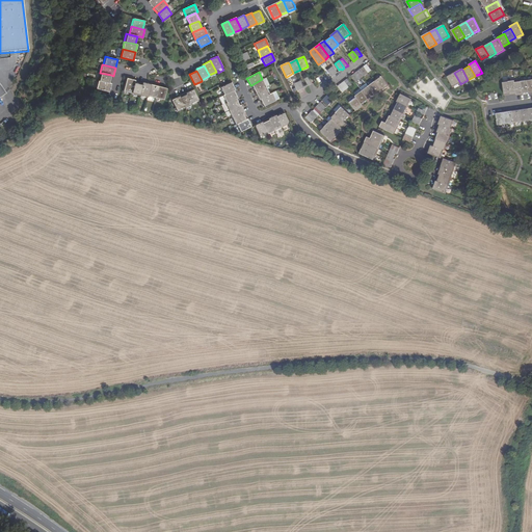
[(100,73),(98,80),(109,83),(111,75),(100,73)]
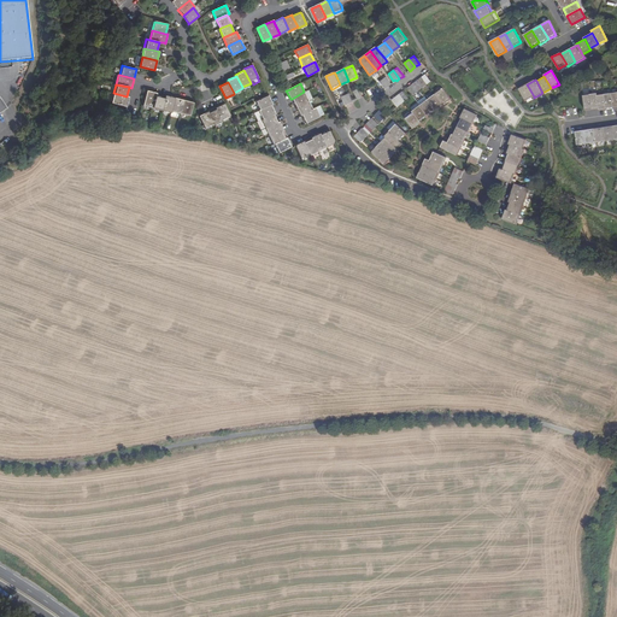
[(534,97),(527,84),(518,88),(526,101),(534,97)]
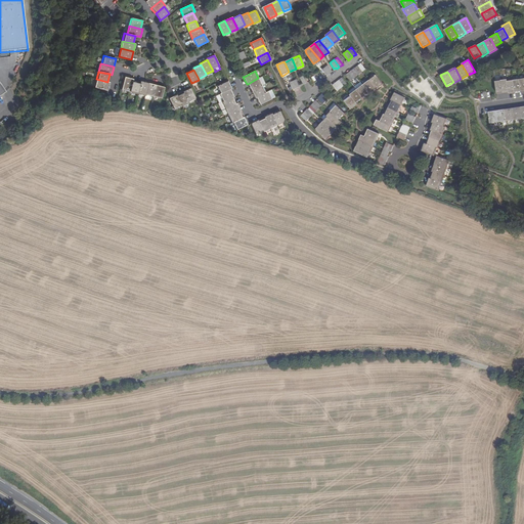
[(375,74),(368,79),(377,89),(383,84),(375,74)]
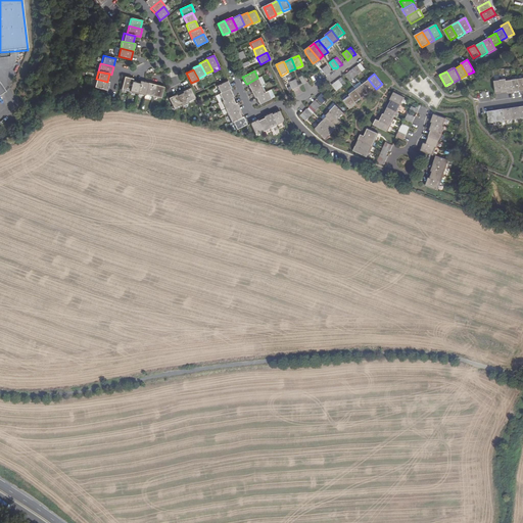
[(125,77),(122,90),(129,91),(132,81),(133,79),(125,77)]
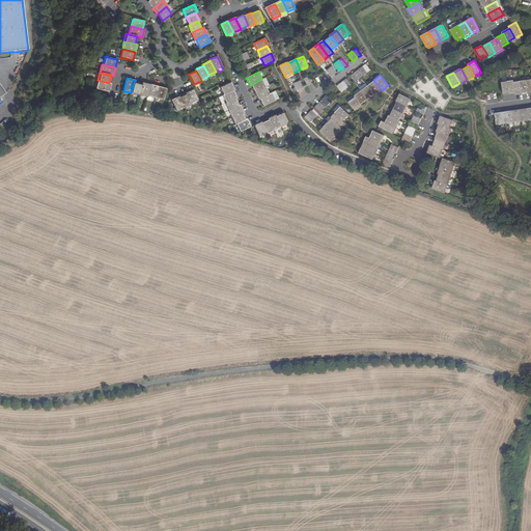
[(251,85),(254,91),(266,86),(261,79),(251,85)]
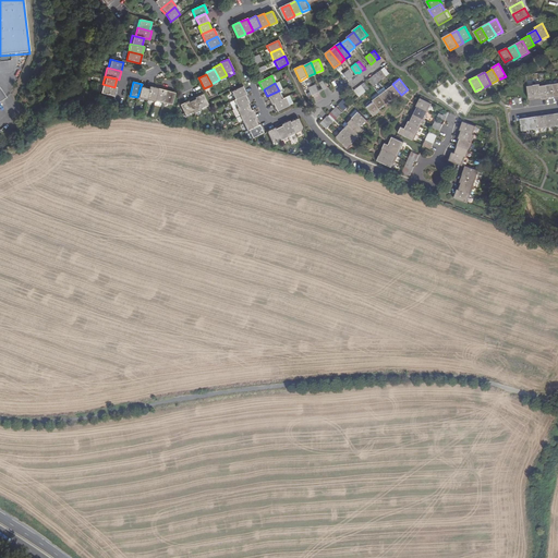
[(114,87),(102,84),(100,93),(114,96),(117,87),(114,87)]
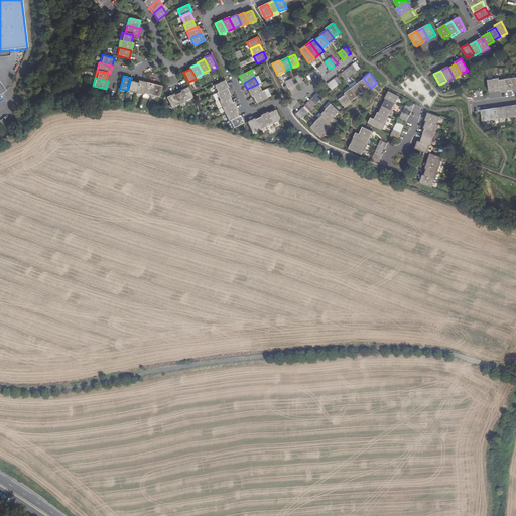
[(357,82),(364,92),(365,92),(371,88),(363,78),(357,82)]
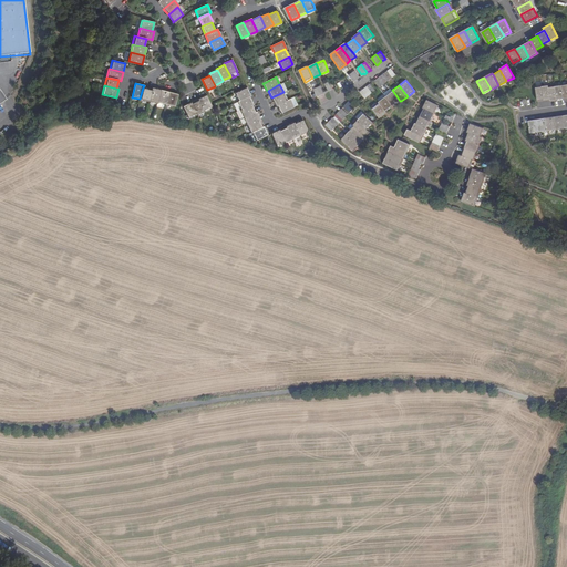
[(364,90),(361,93),(364,99),(372,93),(367,86),(364,89),(364,90)]
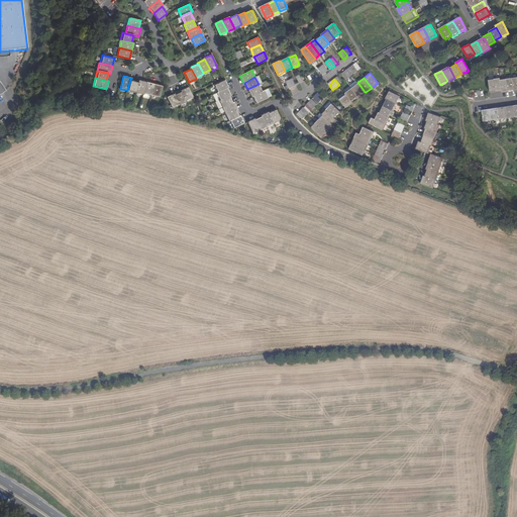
[(135,92),(138,82),(130,80),(127,90),(135,92)]
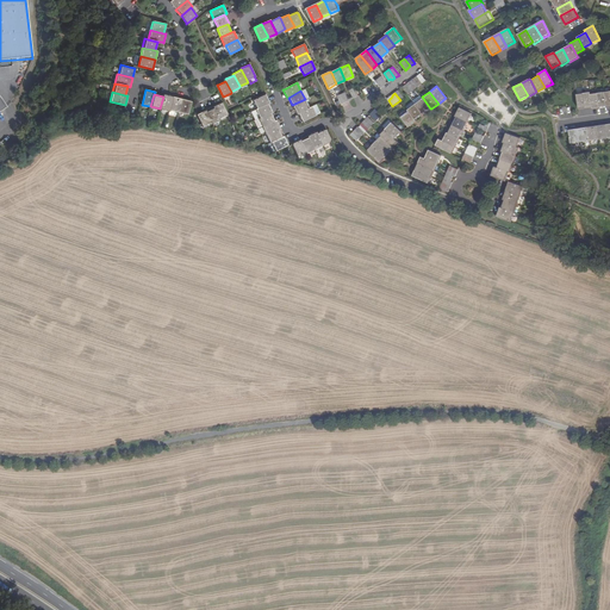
[(169,110),(173,97),(165,94),(163,97),(160,109),(169,111),(169,110)]
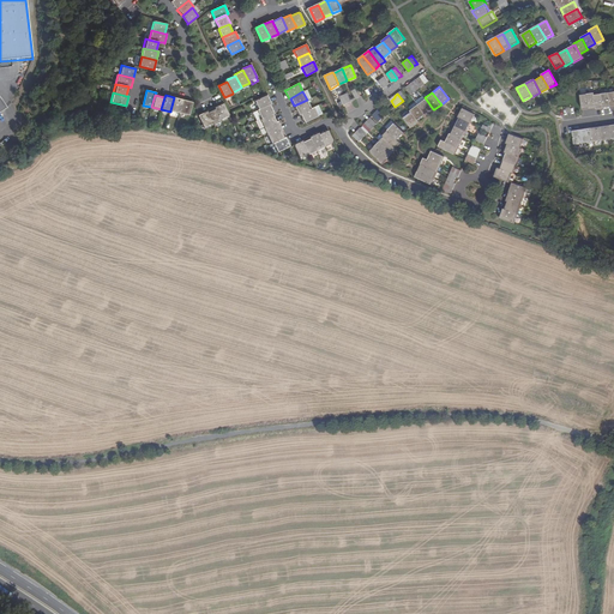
[(254,101),(259,109),(270,104),(271,103),(266,95),(254,101)]
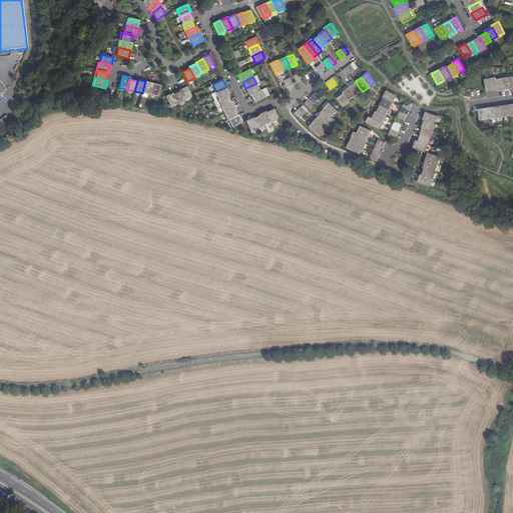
[(150,94),(153,83),(145,81),(142,92),(147,93),(150,94)]
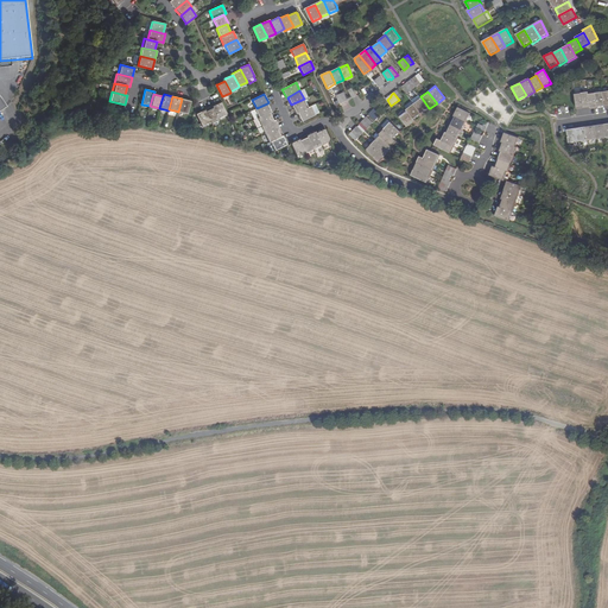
[(412,102),(420,114),(429,108),(420,96),(412,102)]
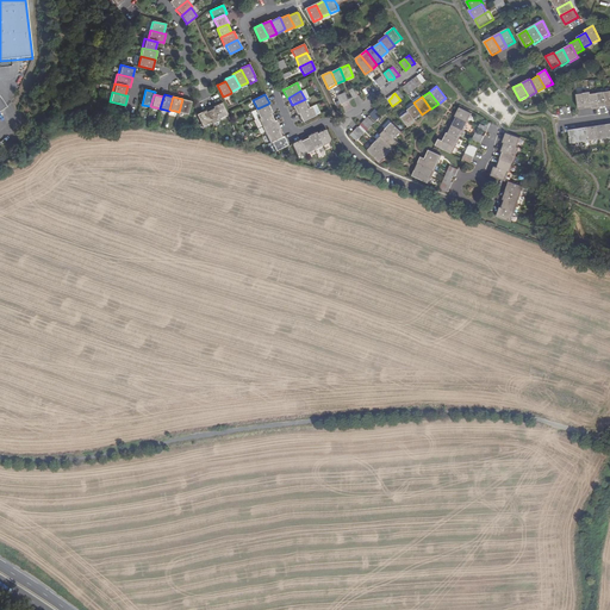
[(179,112),(187,114),(191,101),(182,99),(179,112)]
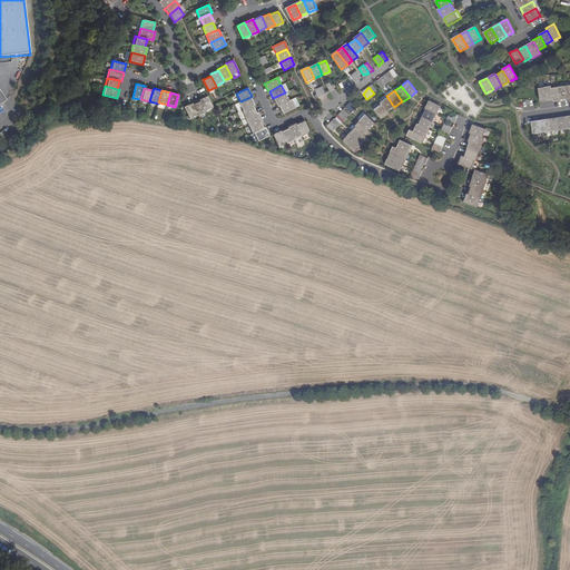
[(278,106),(288,100),(285,92),(273,98),(277,106),(278,106)]
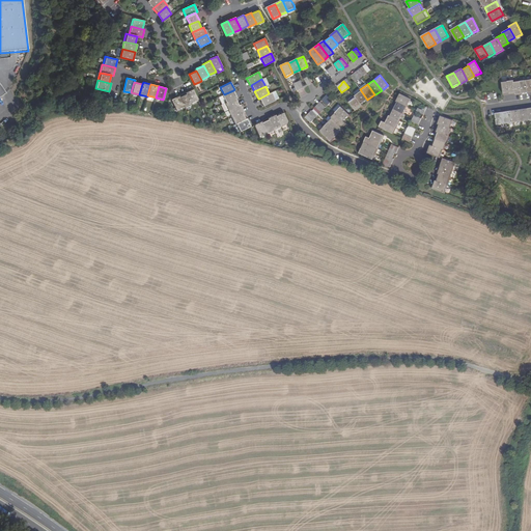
[(186,92),(191,104),(198,100),(193,89),(193,88),(186,92)]
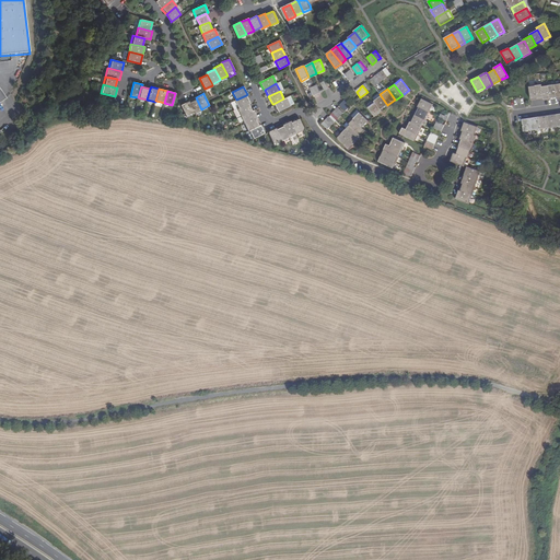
[(374,101),(381,109),(387,105),(380,94),(373,100),(374,101)]
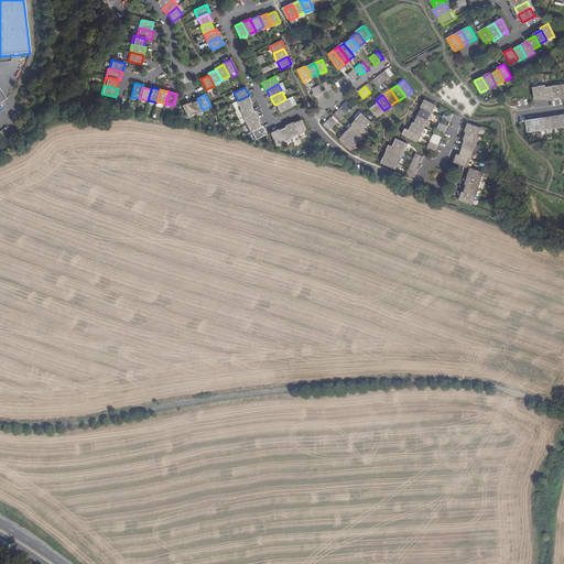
[(240,109),(250,105),(251,104),(248,96),(238,100),(236,101),(240,109)]
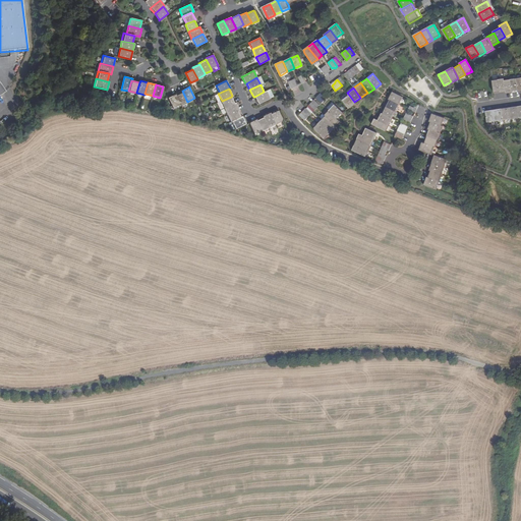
[(182,91),(175,94),(181,105),(181,106),(188,103),(187,102),(182,91)]
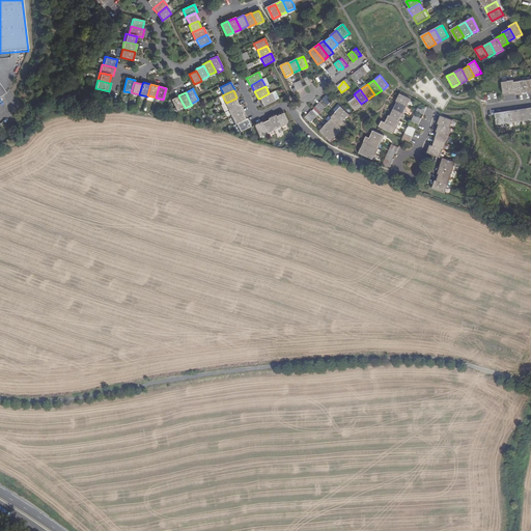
[(271,92),(269,93),(259,99),(262,106),(263,106),(275,100),(271,92)]
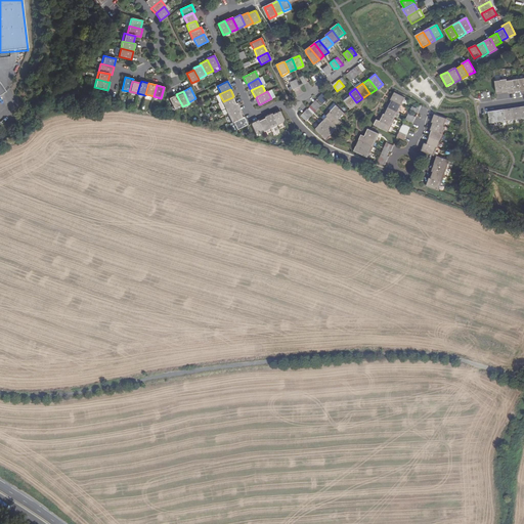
[(391,99),(392,100),(401,104),(404,97),(394,92),(391,99)]
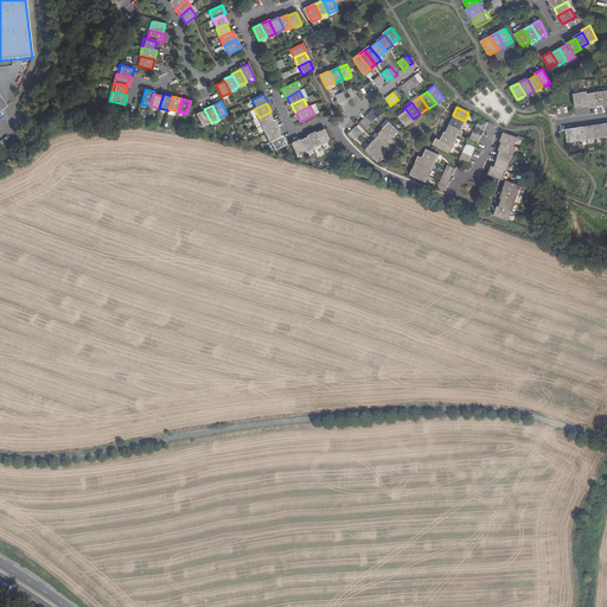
[(211,122),(204,109),(197,113),(196,114),(202,126),(211,122)]
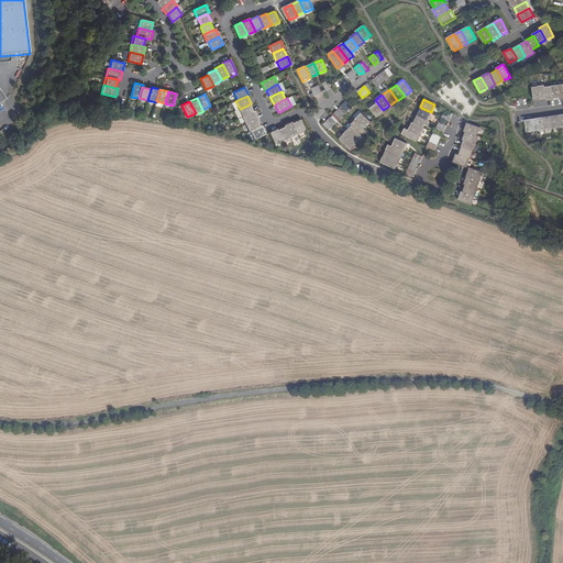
[(370,107),(377,117),(384,112),(383,110),(376,101),(370,107)]
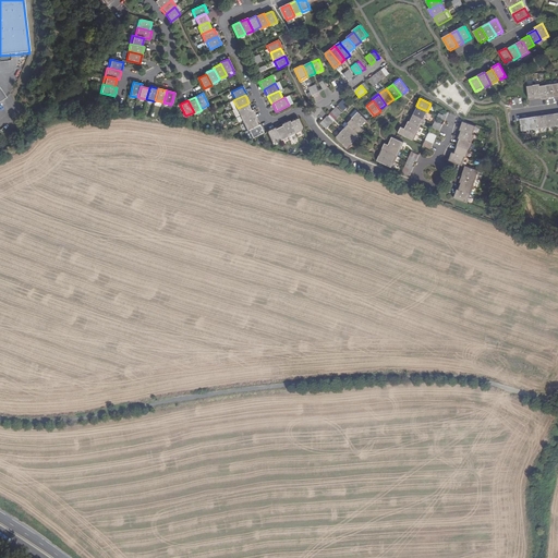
[(240,116),(240,117),(251,111),(247,104),(238,108),(237,109),(240,116)]
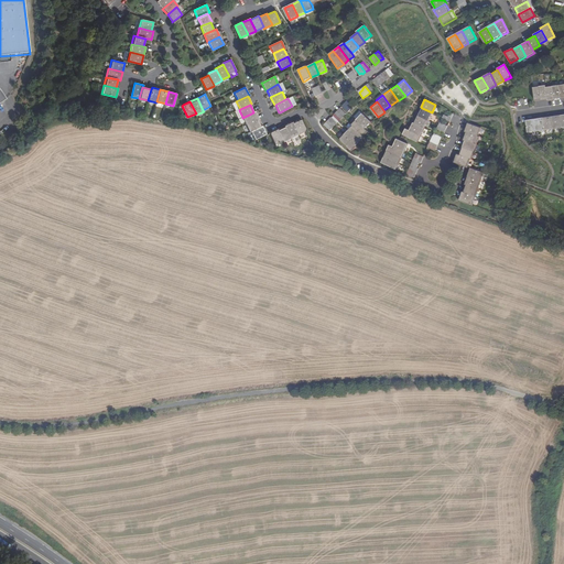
[(422,108),(419,116),(427,120),(432,112),(422,108)]
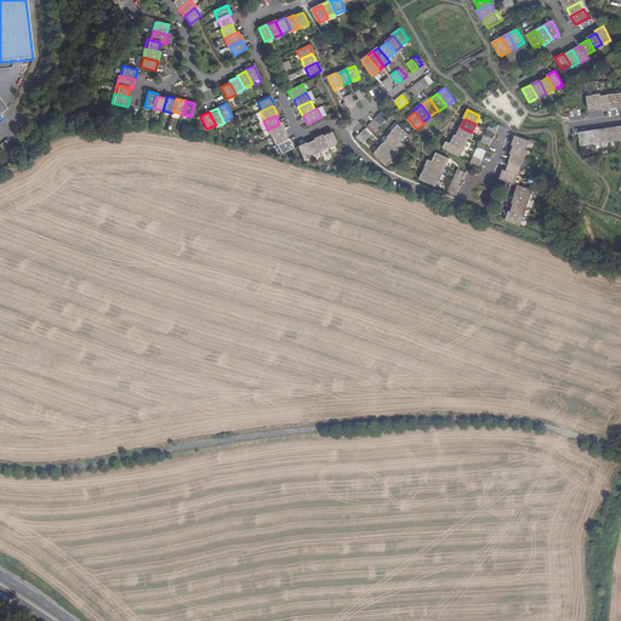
[(371,121),(366,127),(374,134),(379,129),(371,121)]
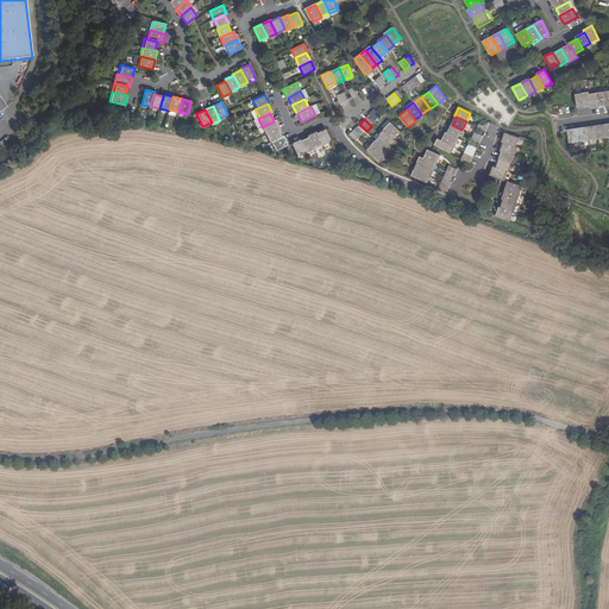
[(262,127),(265,136),(280,129),(276,120),(274,121),(262,127)]
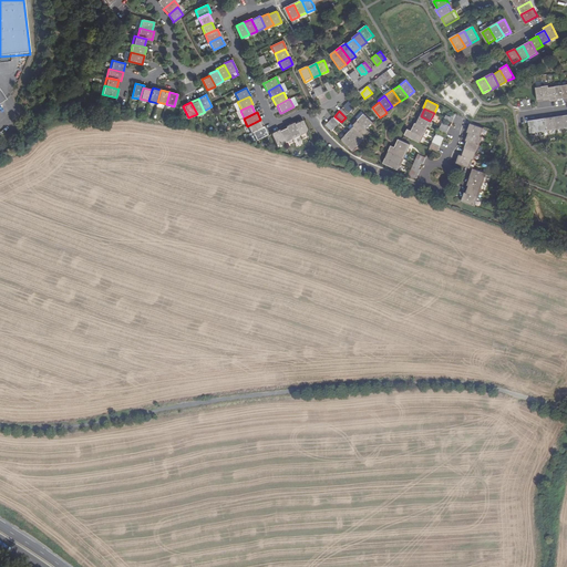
[(450,117),(445,115),(443,119),(452,122),(453,120),(455,114),(452,113),(450,117)]
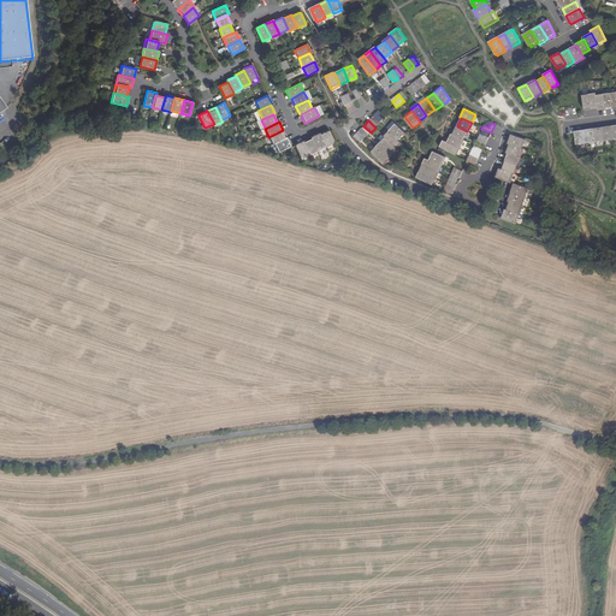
[(395,124),(389,130),(398,140),(406,134),(395,124)]
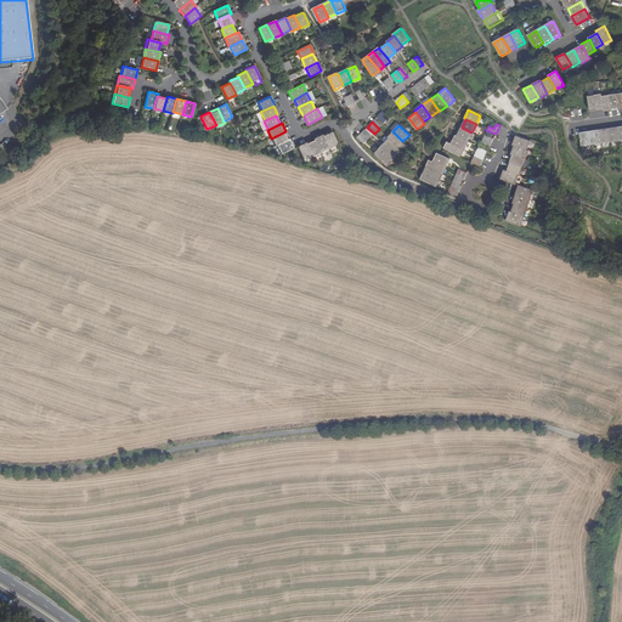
[(611,141),(621,140),(618,126),(609,129),(611,141)]
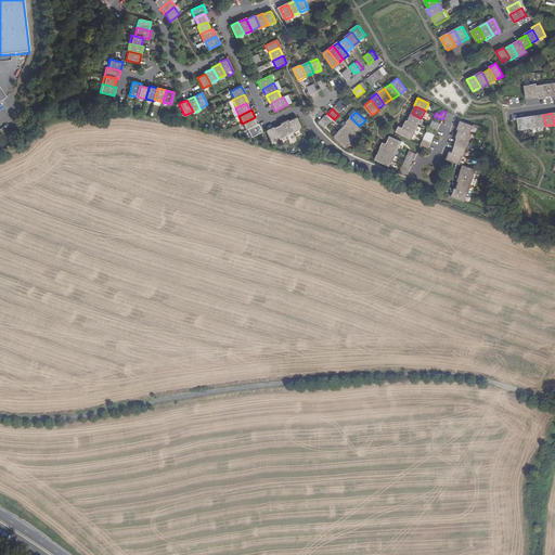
[(334,119),(327,114),(323,118),(330,124),(334,119)]
